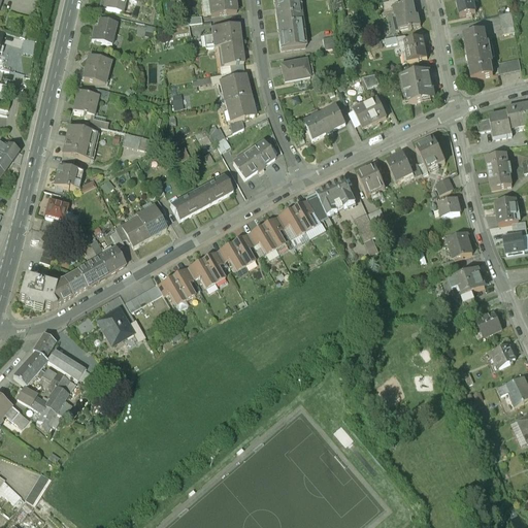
[(100,0),(100,6),(121,10),(123,0),(100,0)]
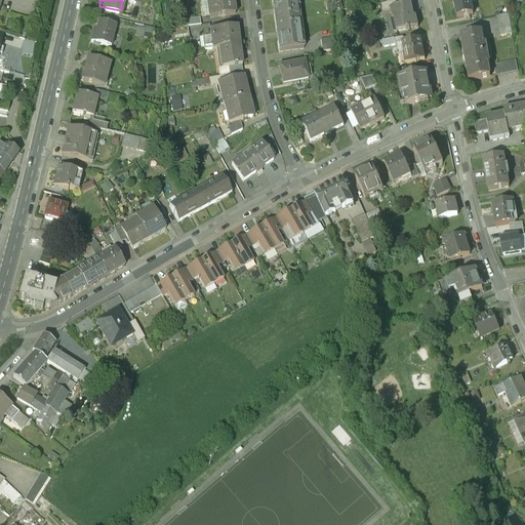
[(207,0),(209,15),(236,11),(233,0),(207,0)]
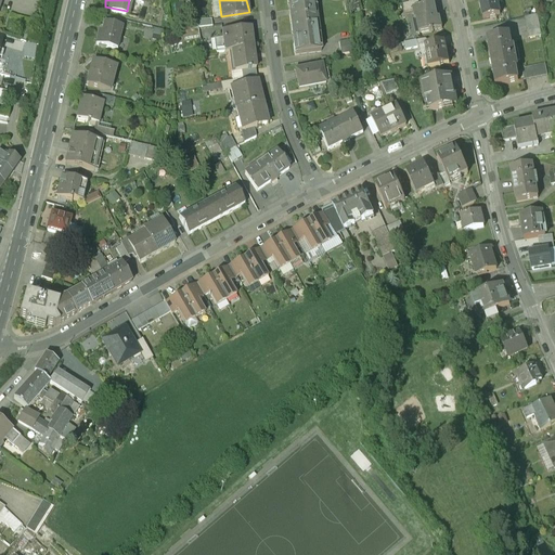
[(292,22),(292,23),(318,20),(315,5),(313,5),(312,0),(289,0),(291,1),(288,2),(291,13),(292,13),(293,21),(292,22)]
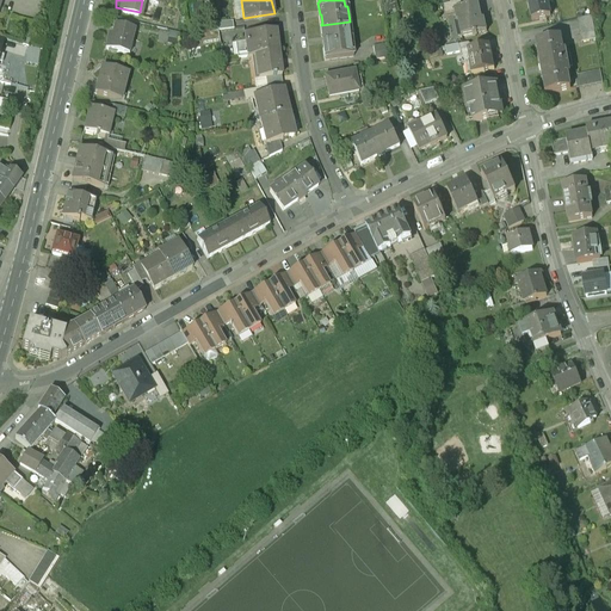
[(528,0),(531,17),(550,12),(548,1),(551,0),(550,0),(528,0)]
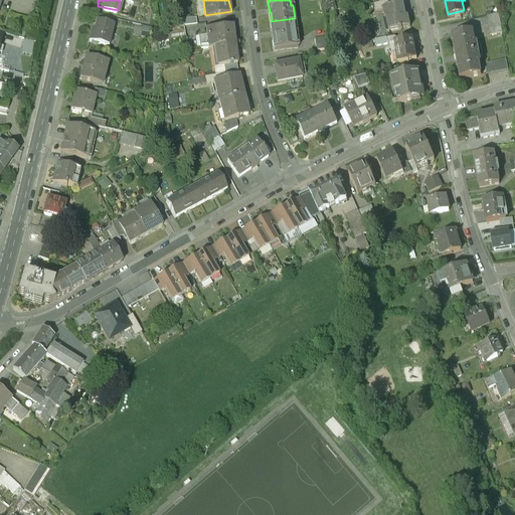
[(388,4),(382,5),(382,6),(384,15),(385,15),(388,27),(398,25),(398,27),(401,26),(401,25),(409,23),(407,14),(405,14),(402,1),(388,4)]
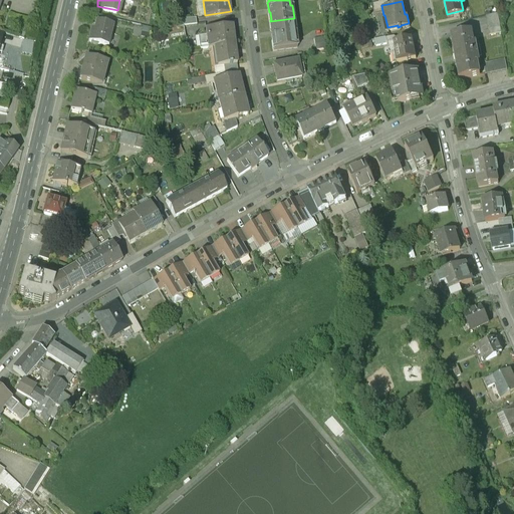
[(497,9),(485,12),(488,31),(501,29),(497,9)]
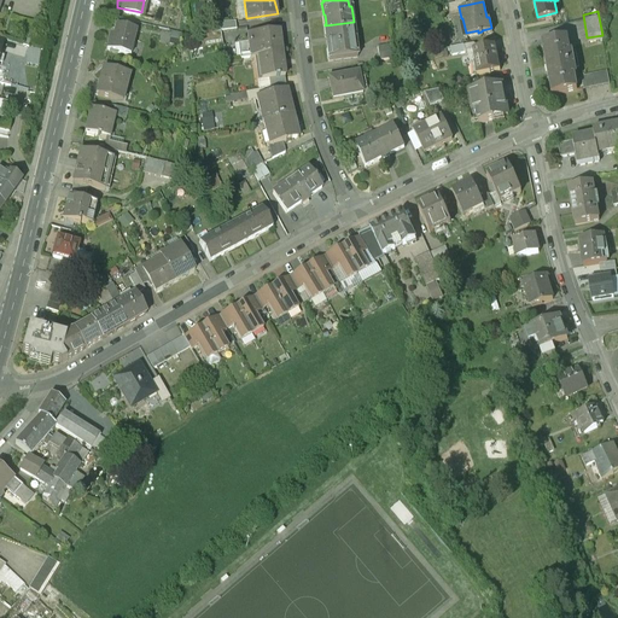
[(354,22),(325,25),(325,27),(327,25),(328,35),(326,35),(328,47),(330,47),(331,57),(330,57),(330,59),(359,54),(357,53),(355,53),(353,38),(355,36),(354,22)]
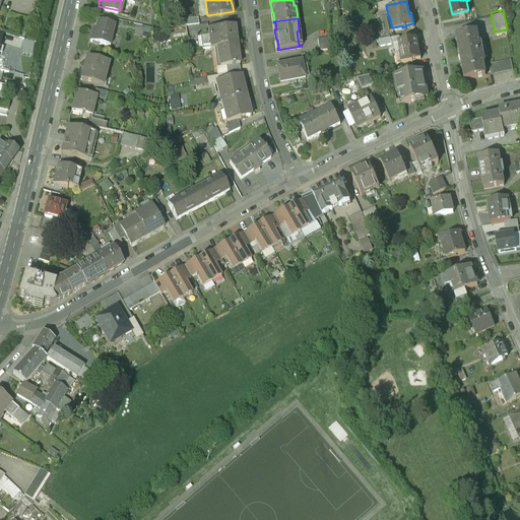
[(93,27),(90,40),(110,45),(115,23),(99,19),(96,27),(93,27)]
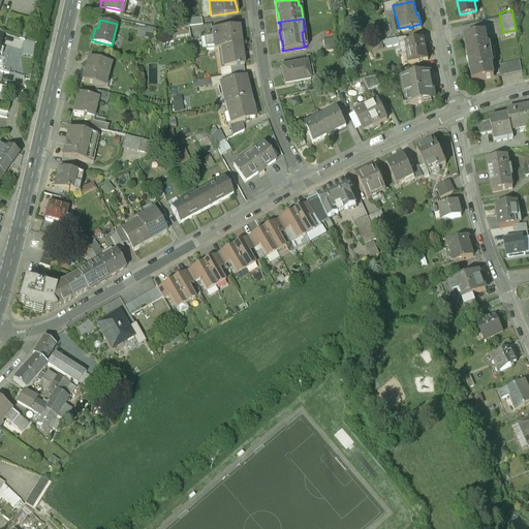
[(207,50),(218,48),(241,44),(238,24),(212,28),(213,35),(205,36),(207,50)]
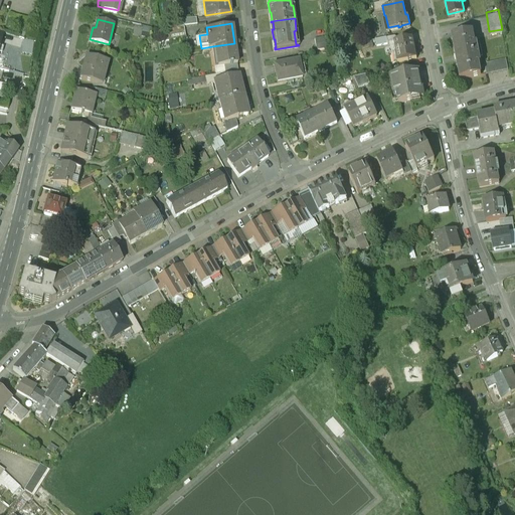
[(162,27),(162,40),(186,37),(184,24),(162,27)]
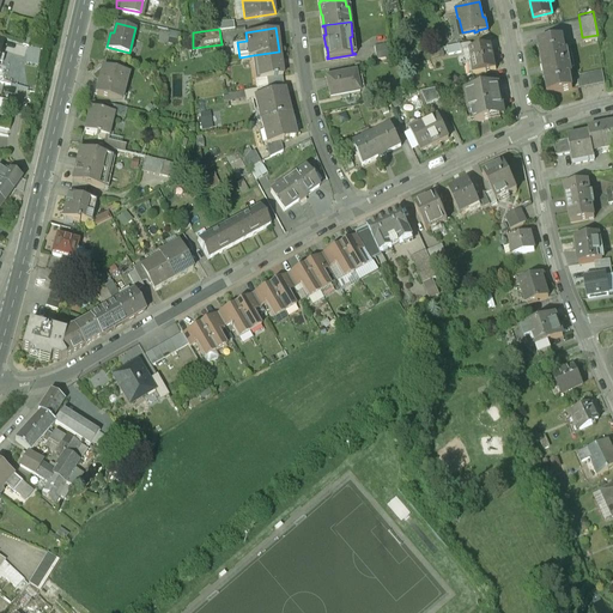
[(562,35),(538,40),(547,90),(572,85),(569,72),(571,72),(566,49),(564,49),(562,35)]
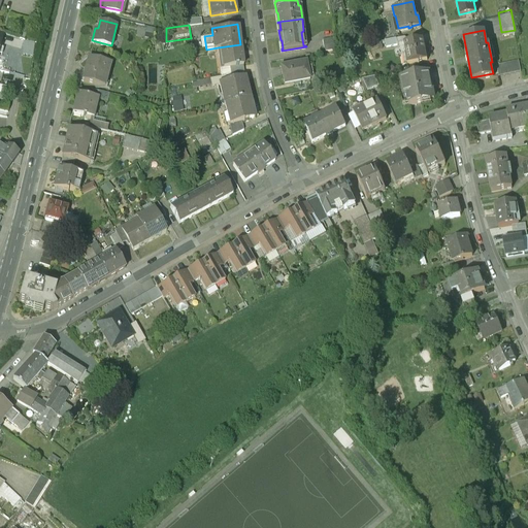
[(394,36),(384,38),(385,44),(396,42),(394,36)]
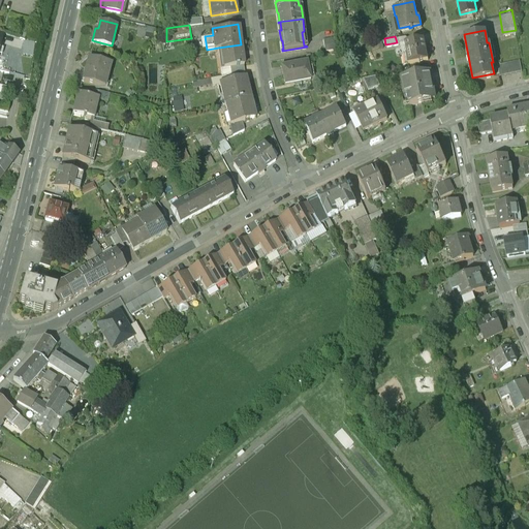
[(423,37),(404,40),(406,51),(405,52),(407,61),(427,57),(423,37)]
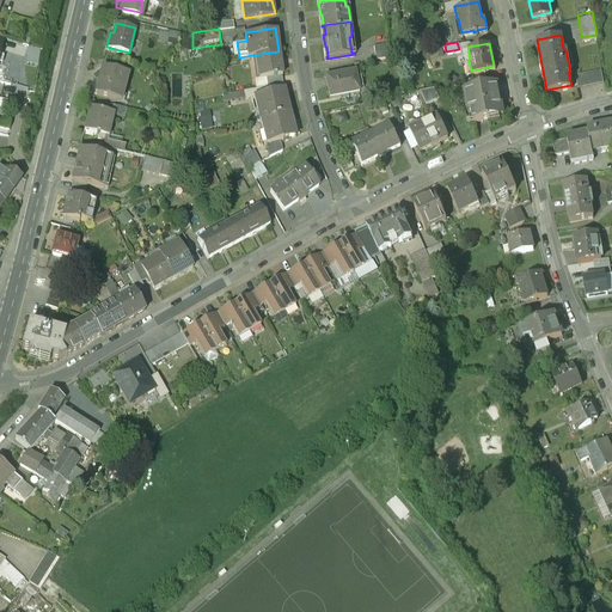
[(282,74),(279,51),(252,55),(254,65),(257,65),(259,78),(267,77),(282,74)]
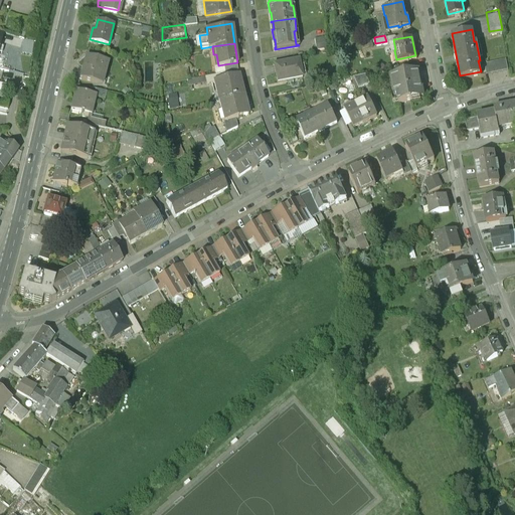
[(86,65),(81,78),(100,82),(103,74),(104,74),(108,61),(87,55),(84,65),(86,65)]
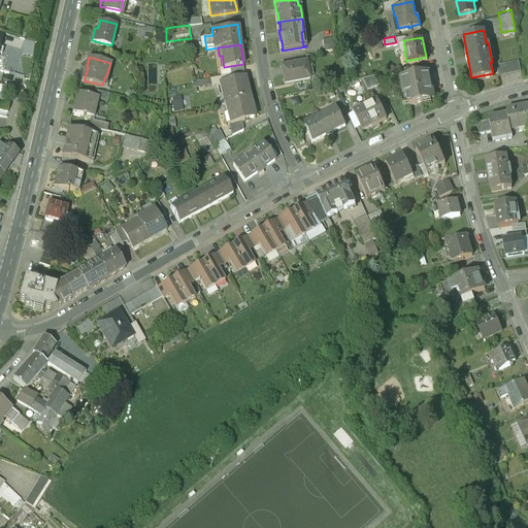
[(519,57),(496,60),(498,71),(520,67),(519,57)]
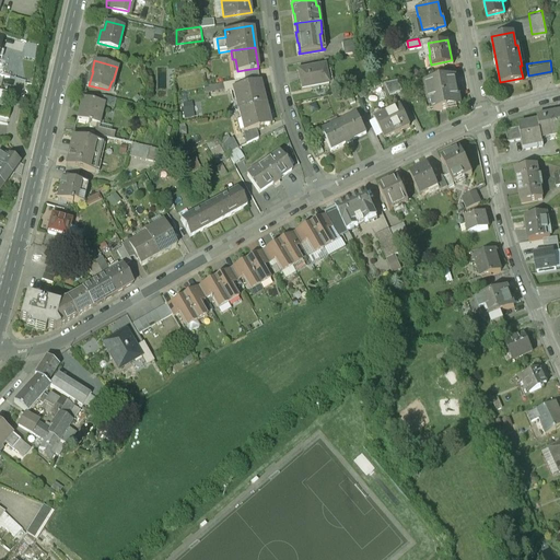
[(326,63),(299,69),(302,88),(329,83),(326,63)]
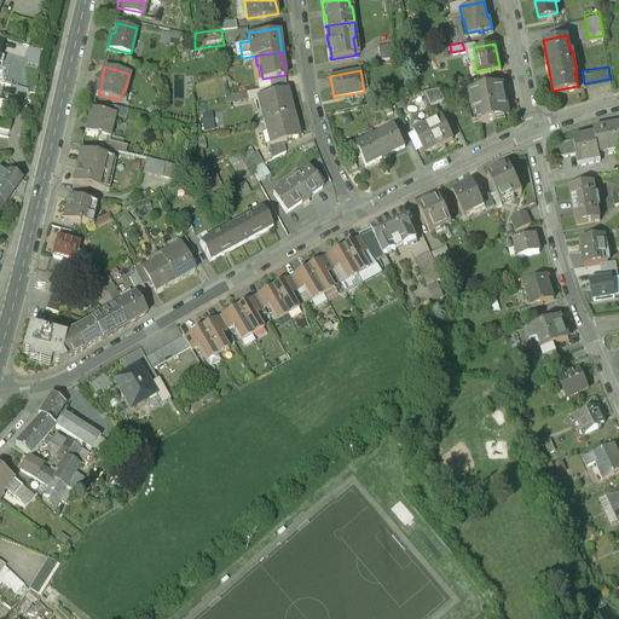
[(270,77),(271,86),(287,82),(285,75),(270,77)]
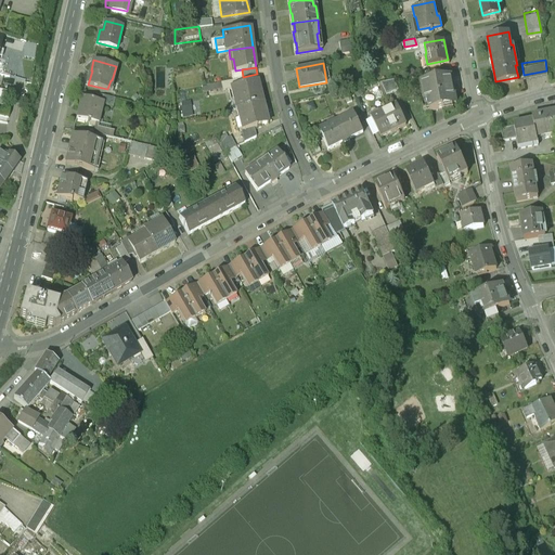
[(435,75),(421,78),(424,99),(427,98),(429,107),(442,104),(442,102),(455,100),(449,73),(435,76),(435,75)]
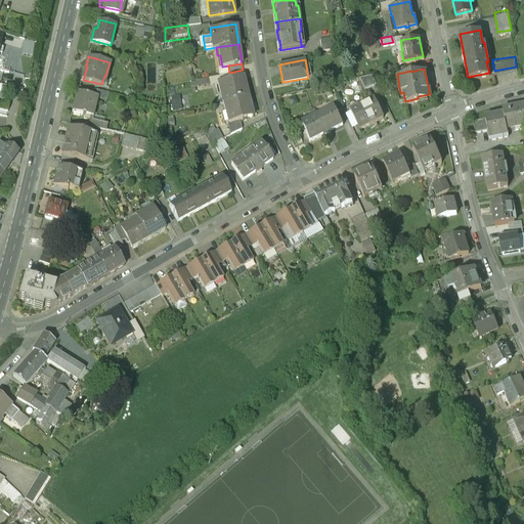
[(219,81),(224,80),(223,74),(210,77),(212,84),(219,82),(219,81)]
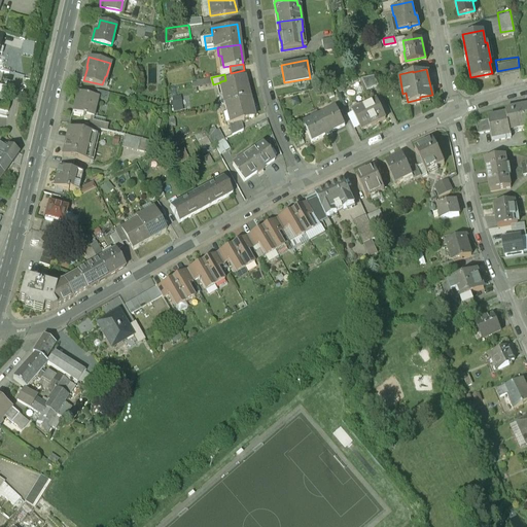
[(373,74),(362,79),(366,88),(377,81),(373,74)]
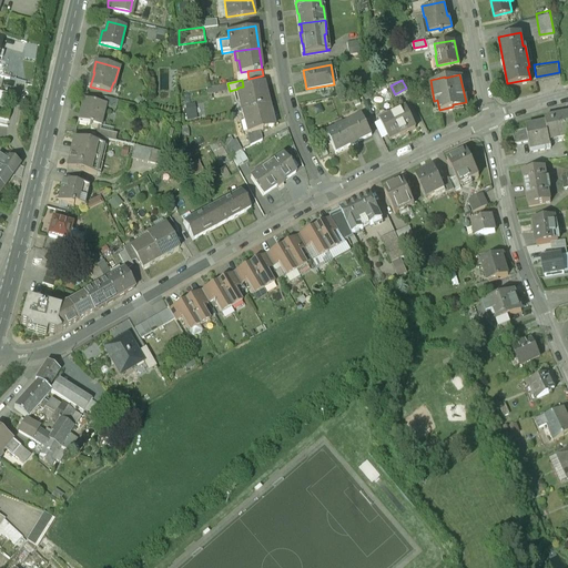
[(269,104),(264,83),(249,87),(249,85),(243,87),(237,88),(237,89),(242,111),(269,104)]
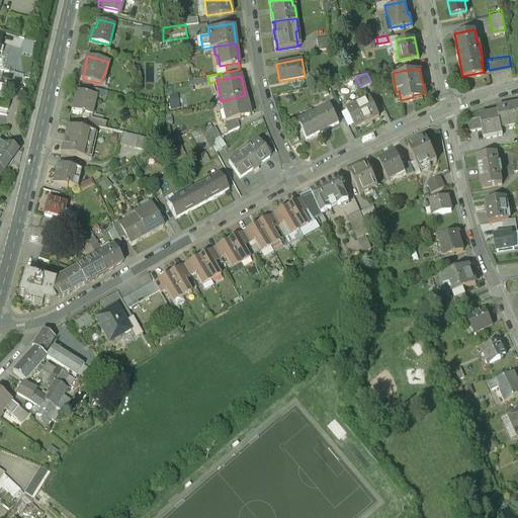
[(73,98),(71,109),(89,113),(94,93),(76,89),(74,99),(73,98)]
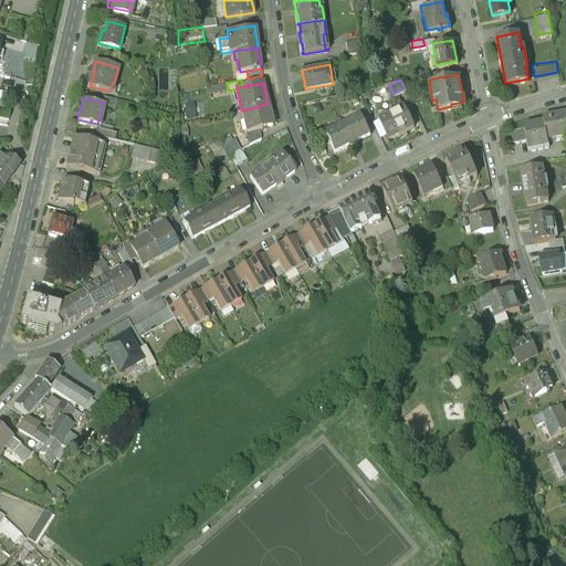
[(186,117),(202,116),(201,101),(185,102),(186,117)]
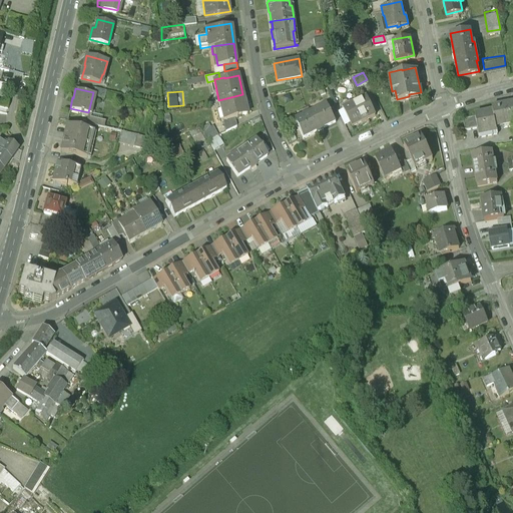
[(236,115),(247,112),(243,94),(242,94),(218,100),(220,107),(222,106),(225,119),(234,117),(237,117),(236,115)]
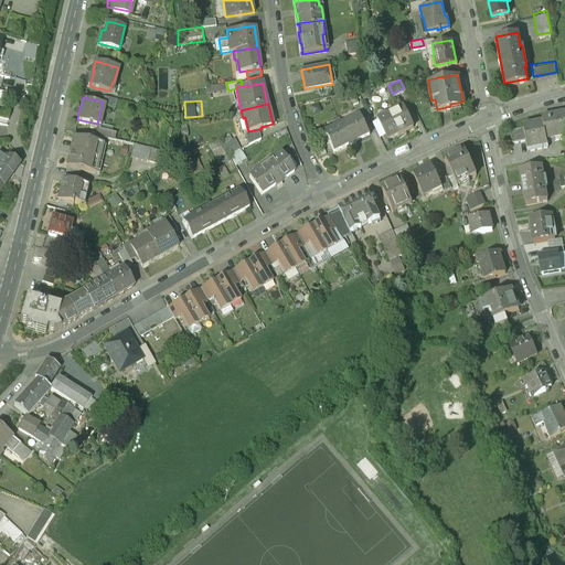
[(404,104),(377,117),(387,136),(413,124),(404,104)]
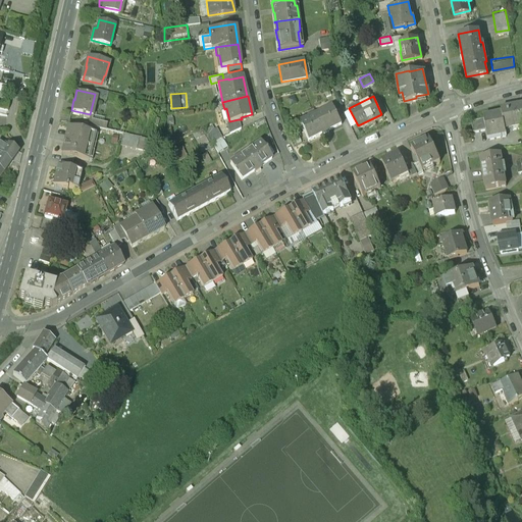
[(521,102),(500,108),(501,111),(482,115),(487,137),(506,133),(505,127),(521,123),(521,102)]
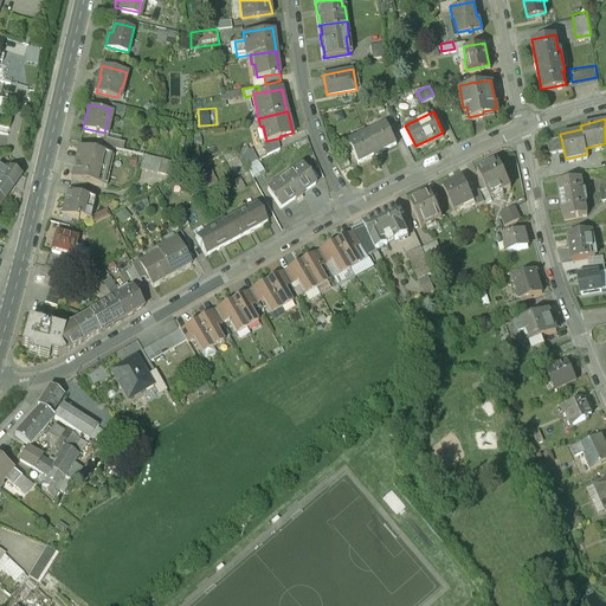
[(360,134),(347,140),(358,160),(373,153),(375,158),(382,154),(380,149),(395,142),(386,122),(374,127),(374,128),(360,135),(360,134)]
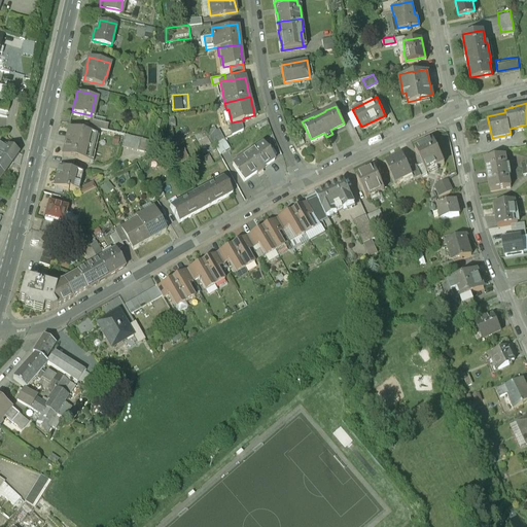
[(230,124),(232,134),(243,129),(241,120),(232,123),(230,124)]
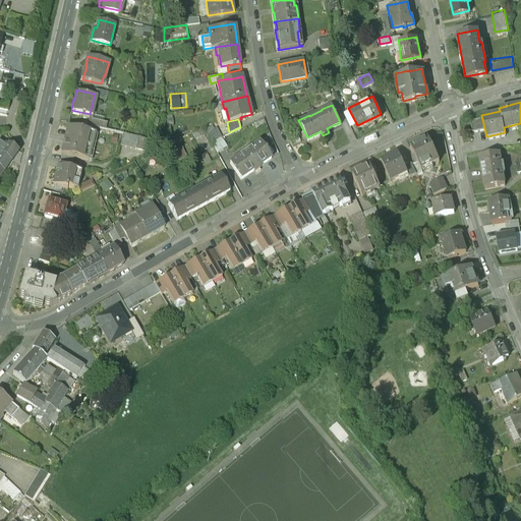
[(95,131),(68,125),(61,153),(89,159),(95,131)]
